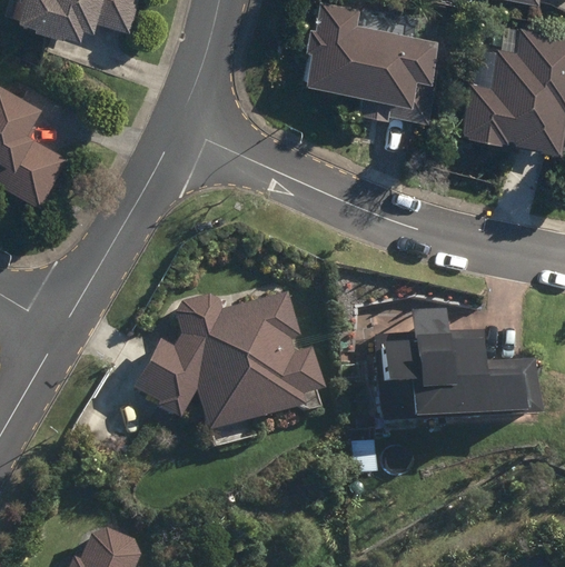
[(95,20),(96,15),(130,26),(137,0),(22,0),(20,11),(38,17),(37,20),(65,28),(66,23),(81,28),(85,17),(95,20)]
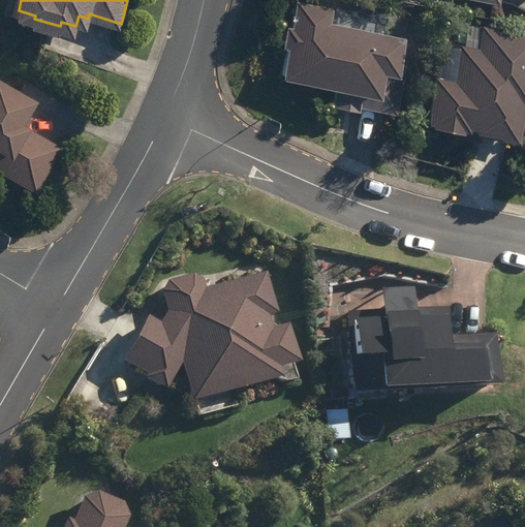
[(279,45),(273,78),(330,90),(327,104),(349,111),(350,103),(389,112),(400,62),(387,59),(392,38),(320,22),(323,7),(291,1),(285,28),(279,26),(275,45),(279,45)]
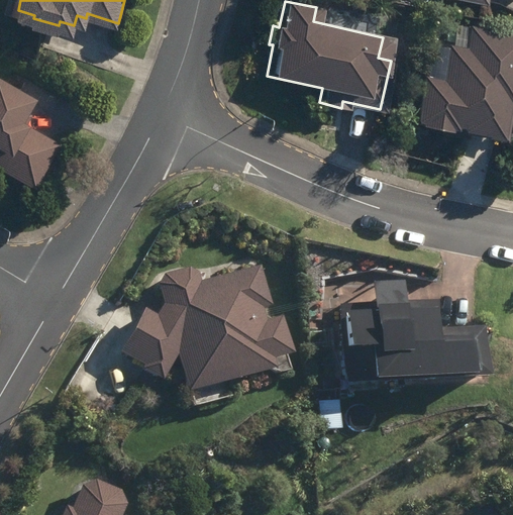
[(512,89),(512,32),(469,25),(466,46),(445,43),(439,77),(421,74),(412,120),(507,137),(512,111),(512,89)]
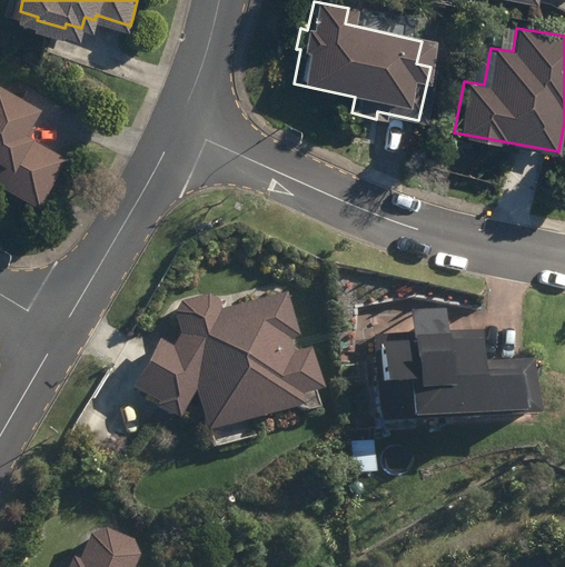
[(0,178),(41,200),(67,153),(31,135),(35,130),(27,126),(39,101),(0,79),(0,178)]
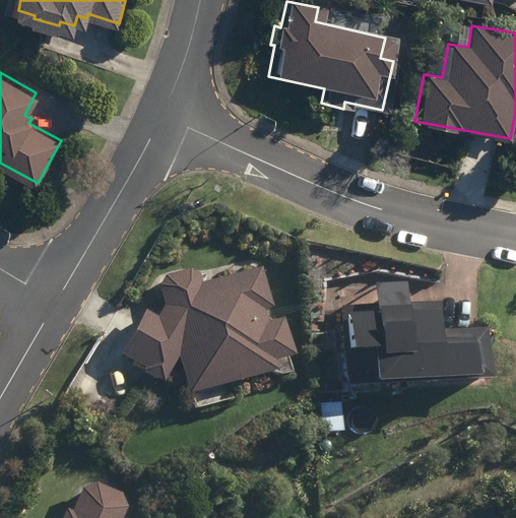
[(168,379),(182,350),(182,352),(193,390),(279,367),(276,357),(297,350),(287,316),(278,318),(263,264),(205,280),(203,271),(193,266),(169,273),(163,282),(169,304),(164,315),(147,307),(125,351),(149,364),(147,369),(168,379)]
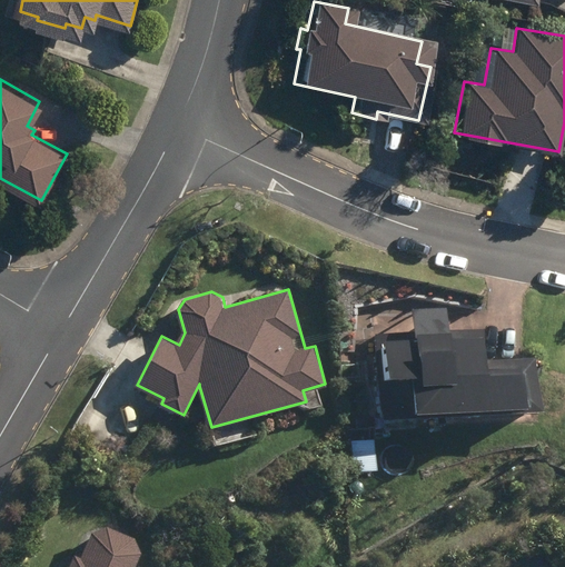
[(379,335),(384,419),(543,409),(539,355),(486,358),(484,329),(446,331),(445,308),(414,310),(415,332),(379,335)]
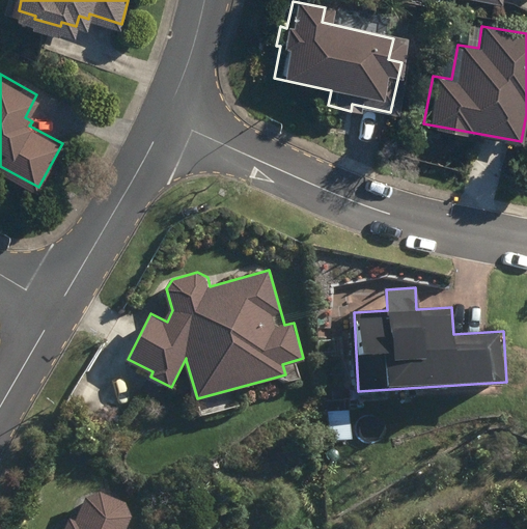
[(125,528),(131,516),(126,502),(101,492),(86,497),(76,522),(70,519),(64,528),(125,528)]
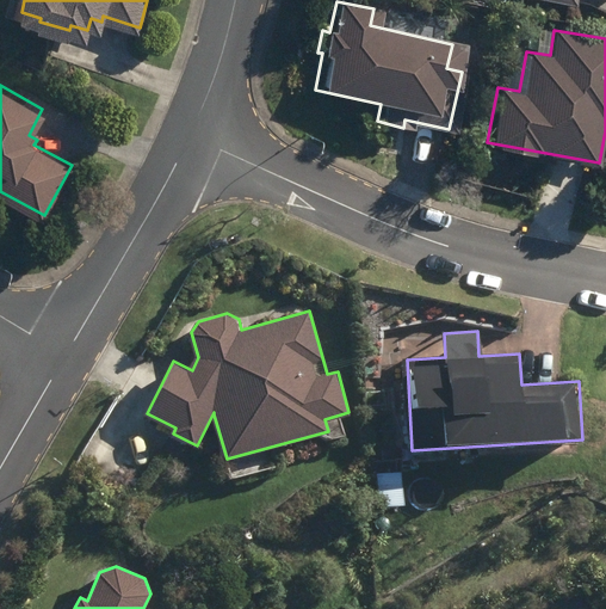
All buildings are outlined.
